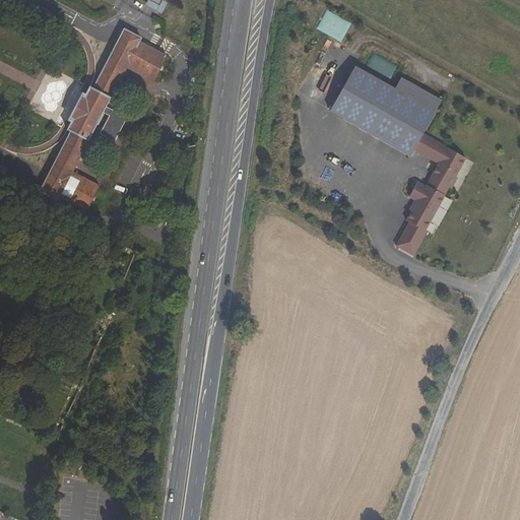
[(116,0),(114,4),(134,15),(141,0),(116,0)]
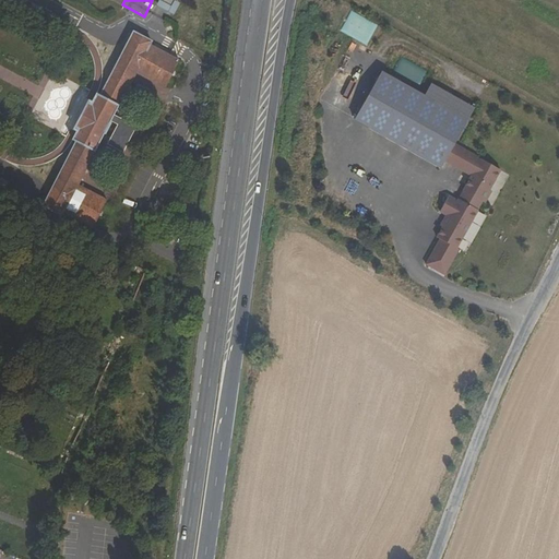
[(367,45),(377,25),(349,12),(341,31),(367,45)]
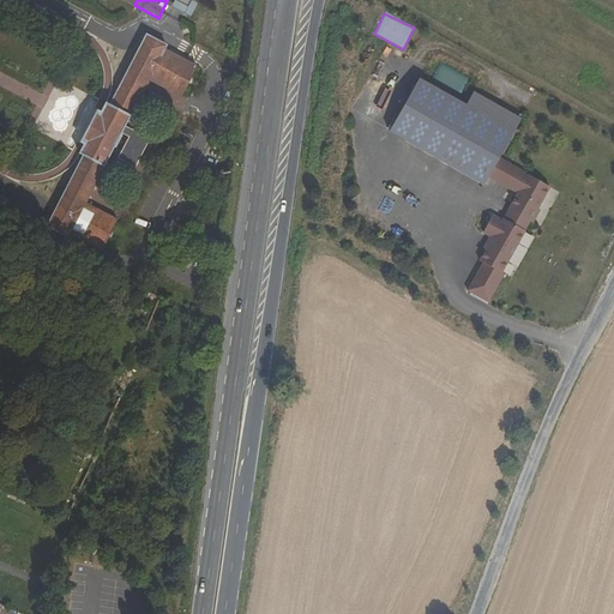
[(182,97),(197,67),(164,49),(167,44),(148,35),(113,101),(108,100),(80,152),(84,155),(47,227),(66,236),(68,232),(102,250),(118,221),(84,203),(120,133),(128,138),(118,160),(134,168),(152,134),(136,125),(132,131),(124,127),(149,79),(182,97)]
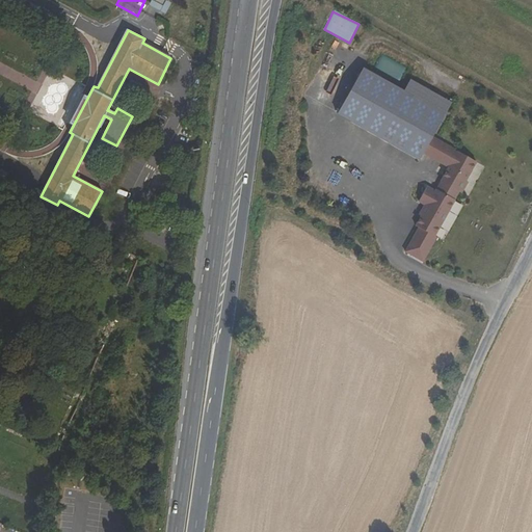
[(431,135),(451,100),(410,77),(403,89),(363,67),(337,114),(419,159),(422,153),(431,135)]
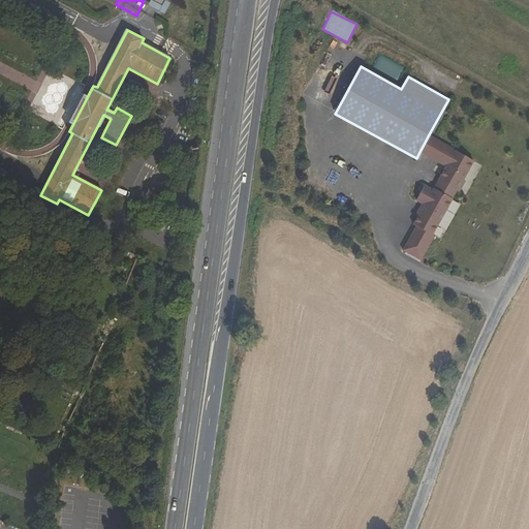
[(475,160),(429,134),(419,152),(445,166),(438,179),(458,189),(462,192),(468,181),(465,179),(475,160)]
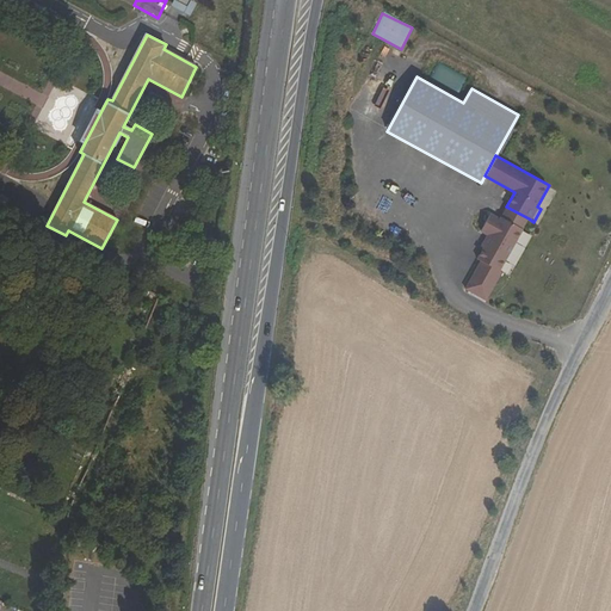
[(500,272),(529,218),(506,207),(500,218),(489,213),(480,232),(487,235),(480,246),(483,248),(479,259),(482,261),(467,289),(487,300),(501,273),(500,272)]
